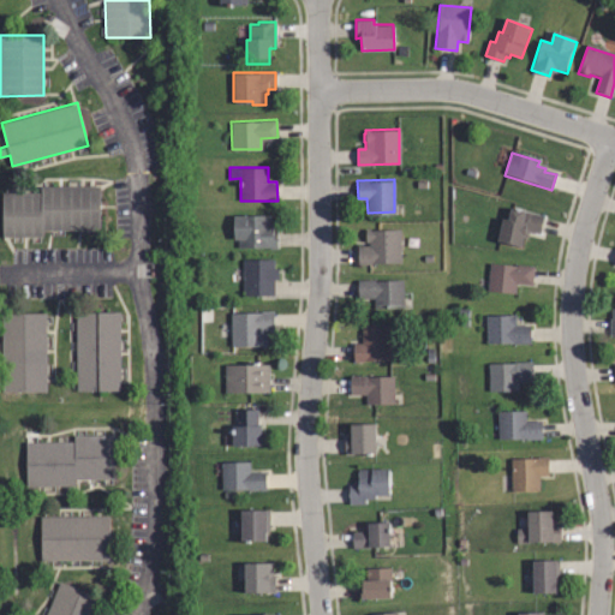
[(43,237),(3,237),(3,192),(41,192),(41,186),(101,185),(101,230),(43,230),(43,237)]
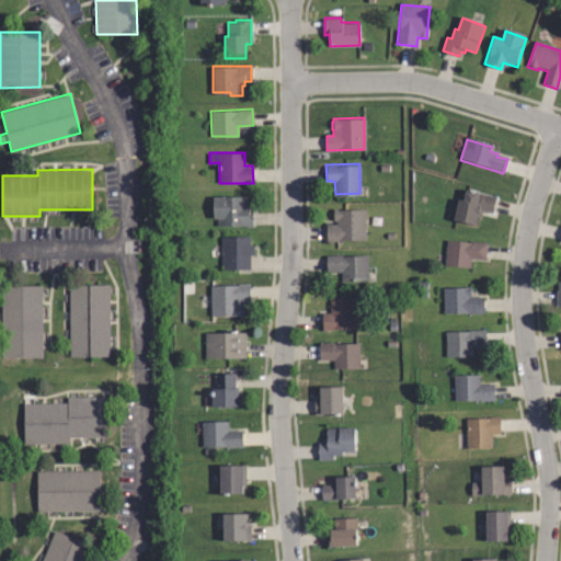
[(473,225),(453,219),(457,198),(461,199),(464,189),(477,192),(477,193),(495,197),(491,215),(482,213),(481,218),(476,216),(473,225)]
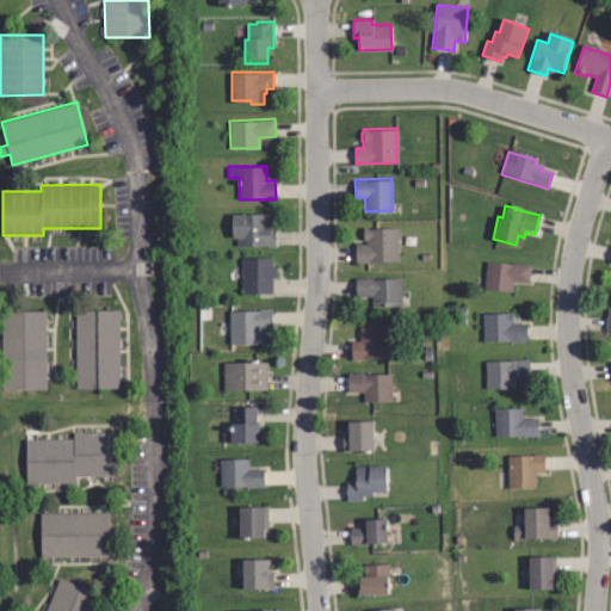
[(276,248),(236,247),(236,236),(232,236),(233,214),(267,215),(267,229),(271,229),(271,230),(276,232),(276,248)]
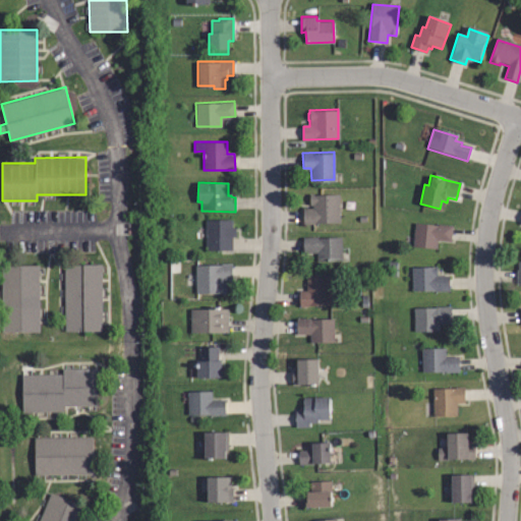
[(301,224),(301,210),(311,210),(311,206),(309,206),(308,193),(337,193),(338,223),(301,224)]
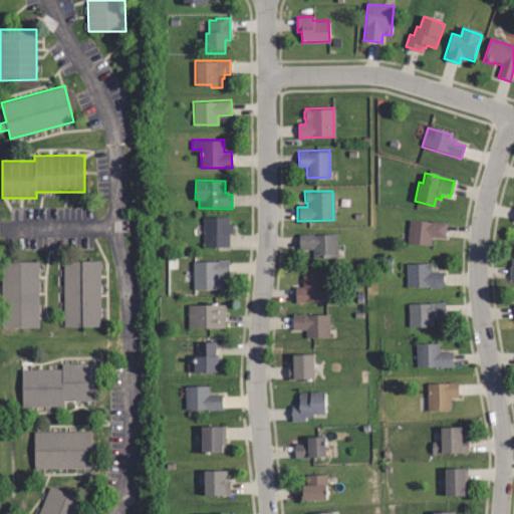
[(203,249),(203,219),(228,219),(228,227),(232,227),(232,235),(228,235),(229,249),(203,249)]
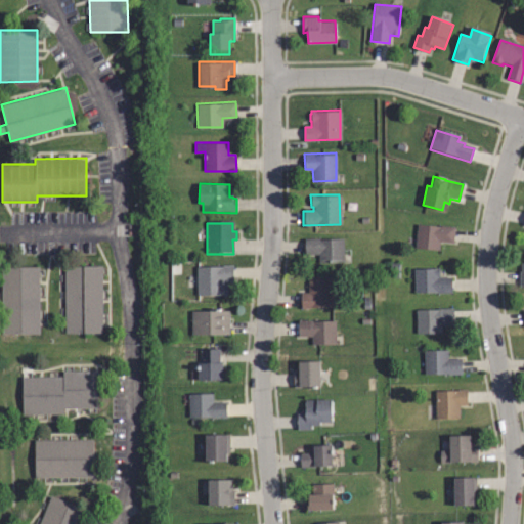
[(439,251),(415,250),(417,225),(454,228),(453,245),(440,244),(439,251)]
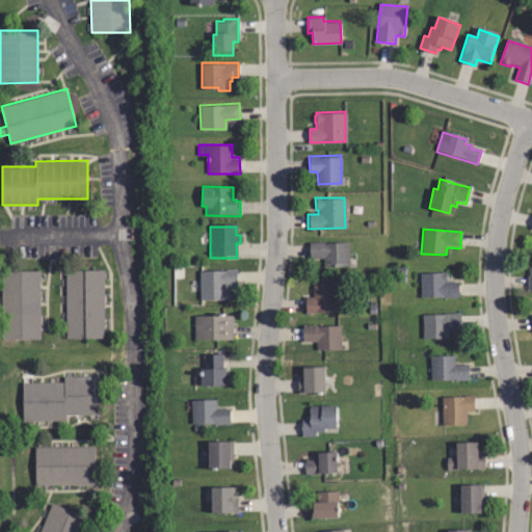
[(323,266),(323,258),(308,258),(308,242),(347,242),(347,266),(323,266)]
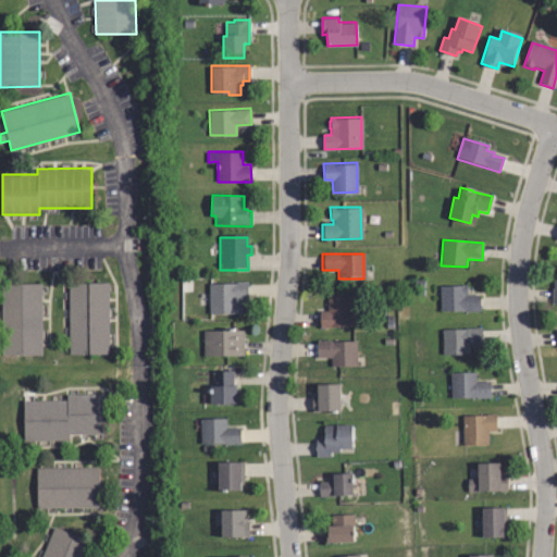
[(70,354),(69,282),(109,281),(110,354),(70,354)]
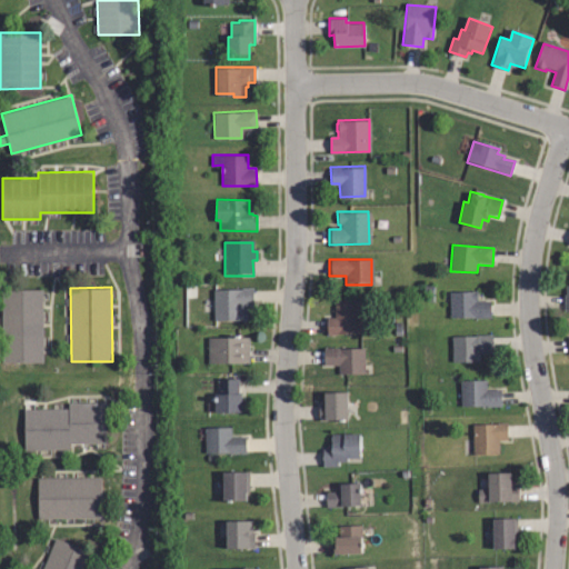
[(2,362),(1,289),(43,288),(45,362),(2,362)]
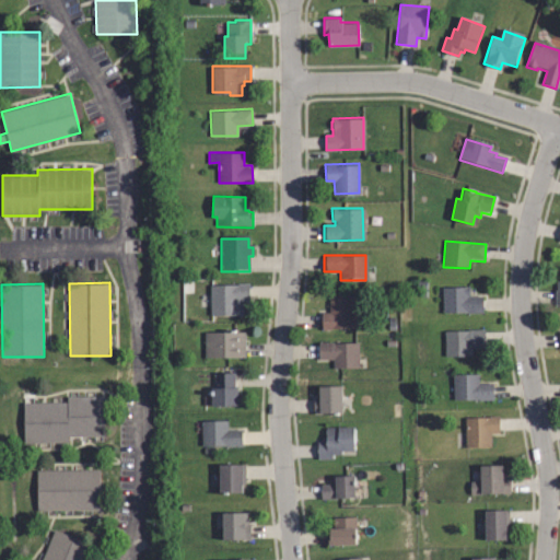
[(210,315),(210,284),(247,283),(248,300),(237,300),(237,305),(243,304),(243,314),(210,315)]
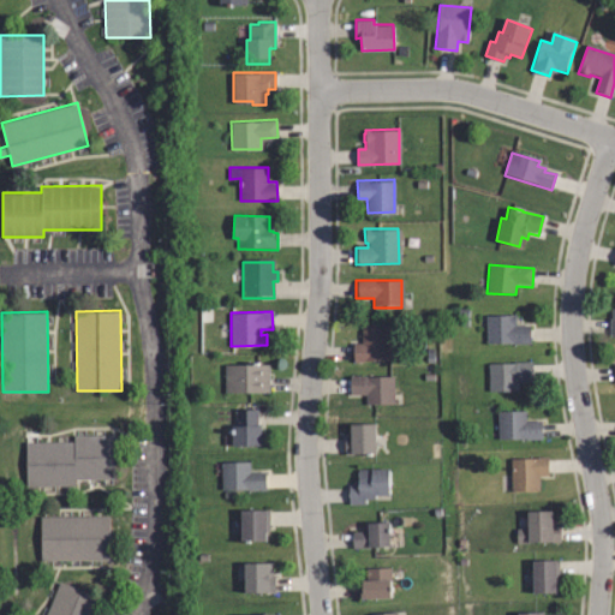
[(485,344),(485,315),(514,315),(515,324),(529,324),(530,342),(485,344)]
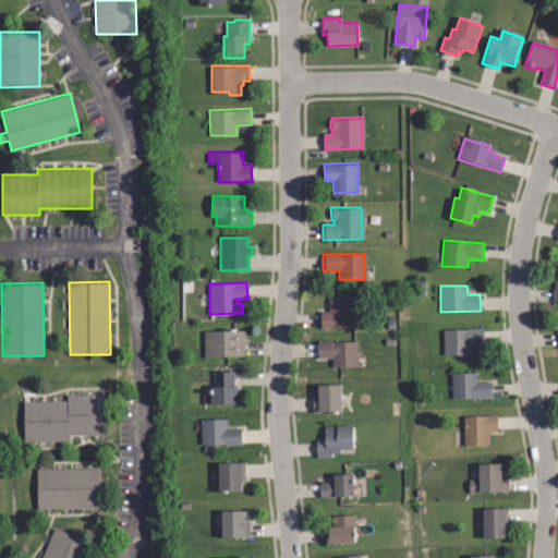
[(354,329),(320,330),(319,313),(328,312),(328,296),(353,296),(354,329)]
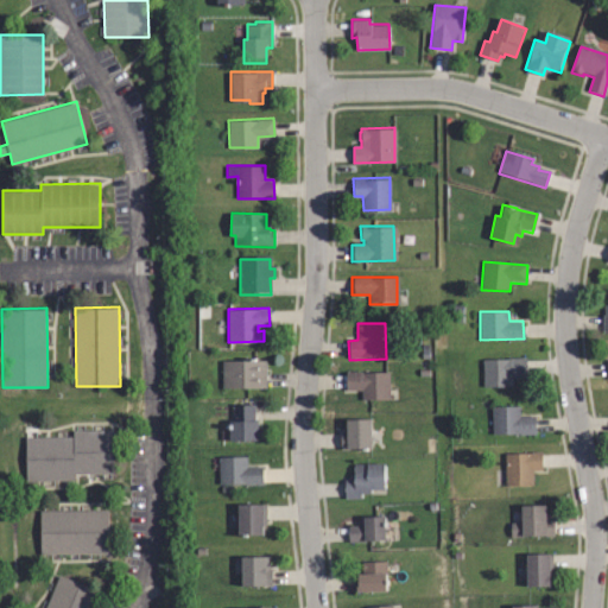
[(222,388),(222,360),(265,359),(266,388),(222,388)]
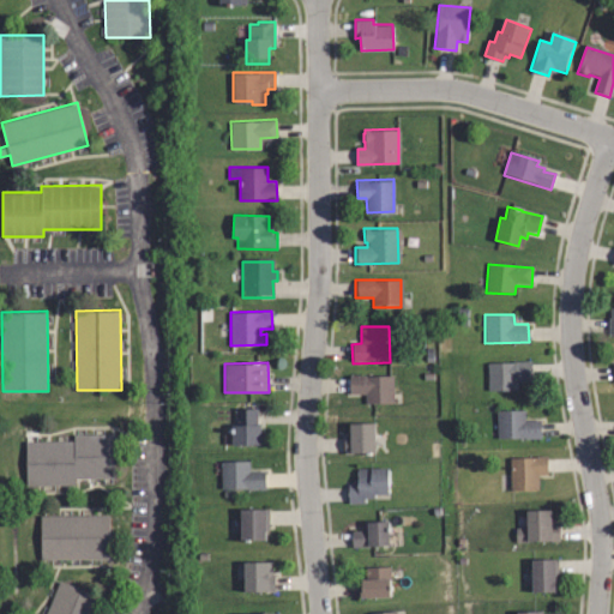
[(488,391),(487,363),(531,362),(531,379),(515,379),(516,390),(488,391)]
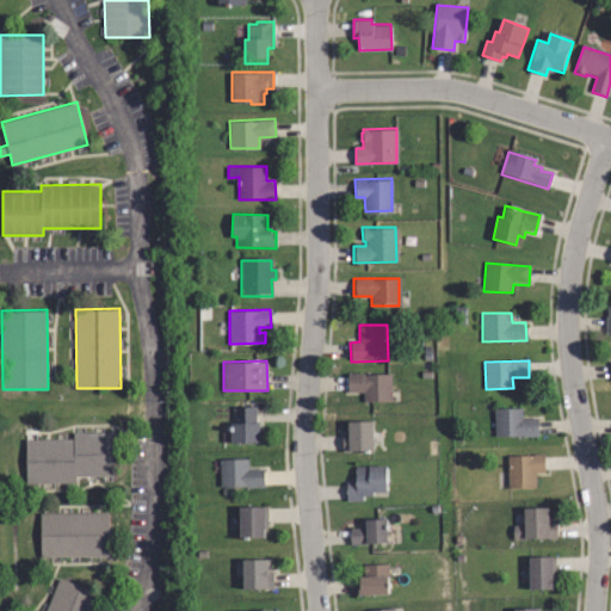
[(390,402),(363,402),(363,392),(346,392),(346,374),(390,375),(390,402)]
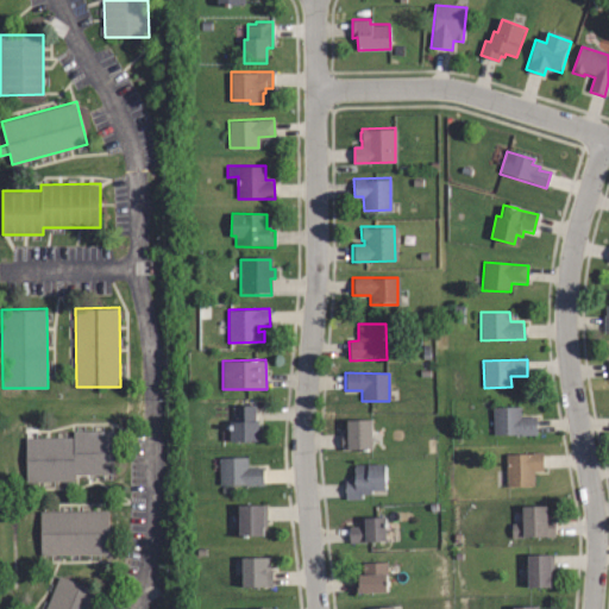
[(256,441),(231,441),(232,424),(234,424),(236,408),(257,409),(256,441)]
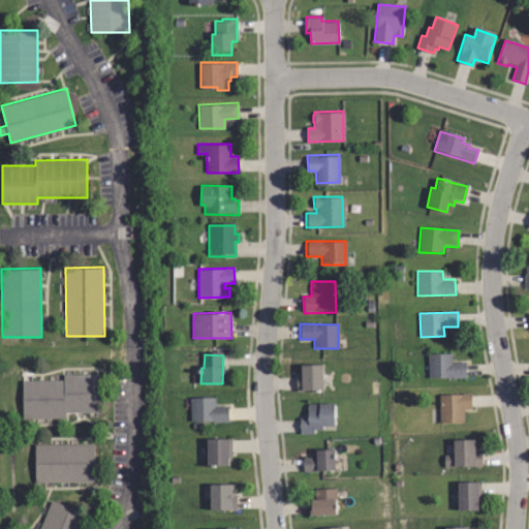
[(429,380),(428,355),(452,355),(452,366),(465,365),(466,379),(429,380)]
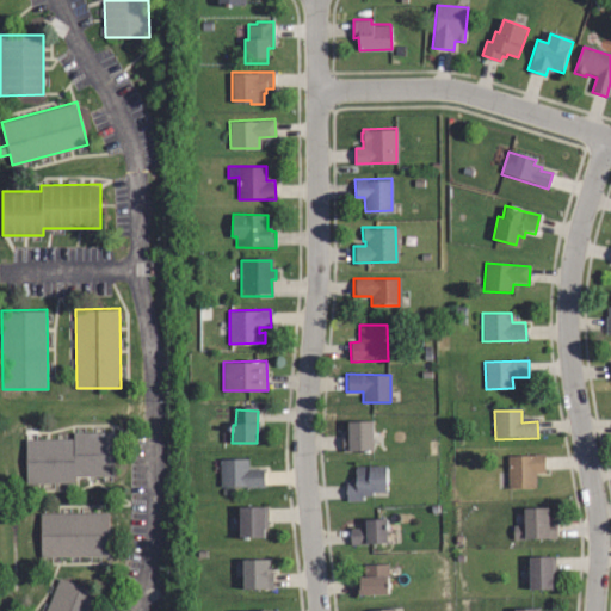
[(341,455),(341,437),(346,436),(346,421),(370,420),(371,450),(349,451),(349,455),(341,455)]
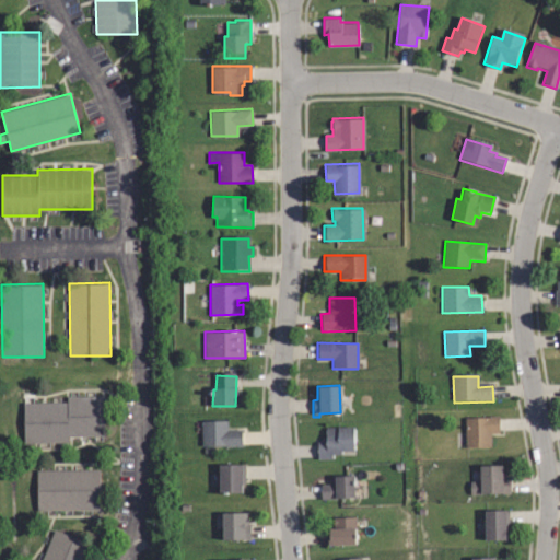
[(69,442),(24,442),(24,403),(68,403),(68,396),(105,396),(105,435),(69,436),(69,442)]
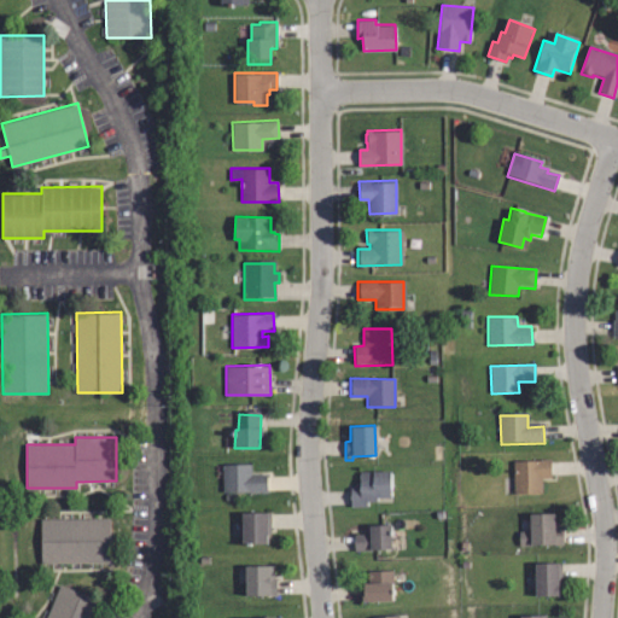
[(513,494),(512,461),(548,460),(549,478),(542,478),(542,493),(513,494)]
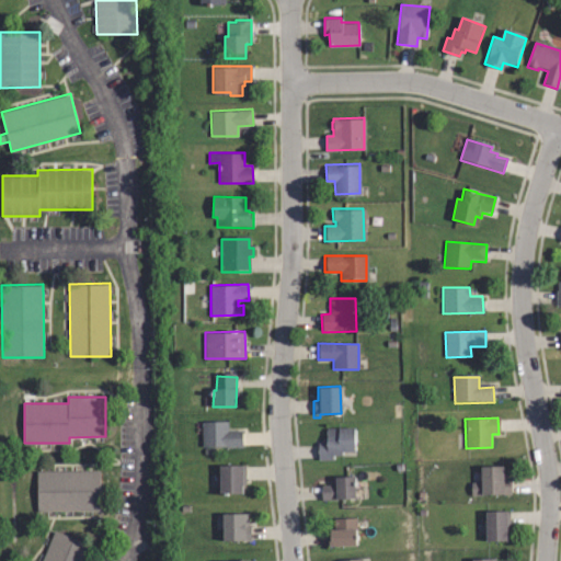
[(203,446),(203,420),(229,419),(229,428),(241,428),(242,446),(203,446)]
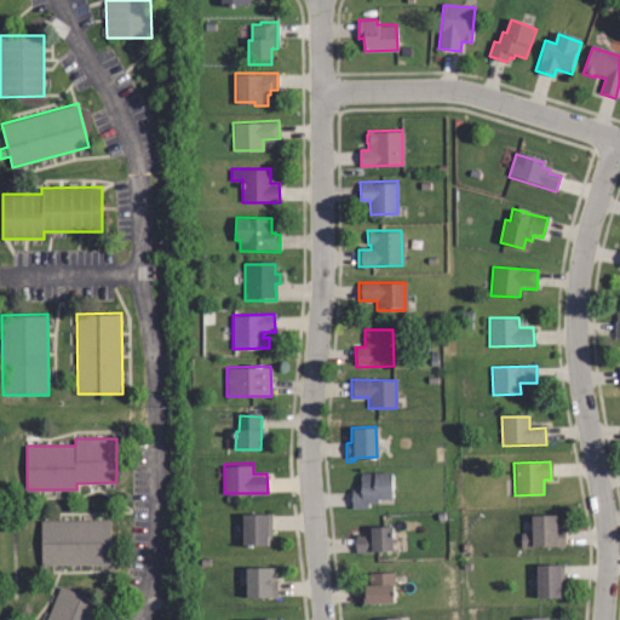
[(368,509),(351,509),(352,489),(359,489),(359,474),(374,474),(374,476),(392,476),(392,500),(378,500),(378,504),(369,504),(368,509)]
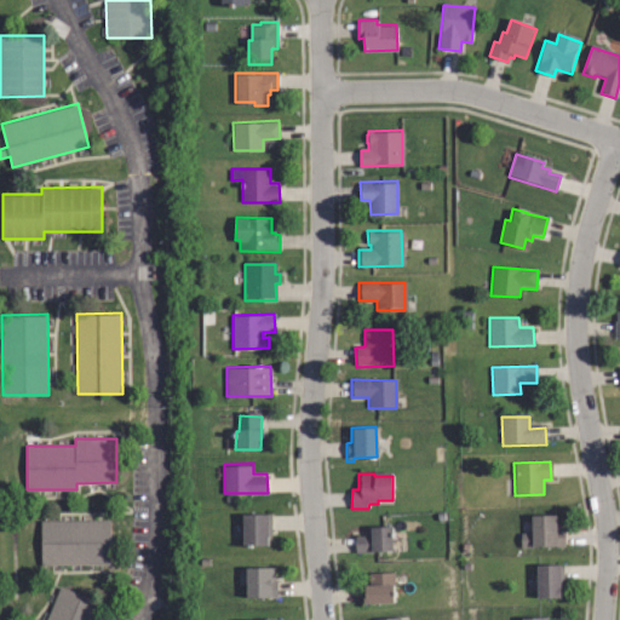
[(563,546),(518,546),(518,532),(530,532),(530,511),(555,511),(555,523),(558,523),(558,528),(563,528),(563,546)]
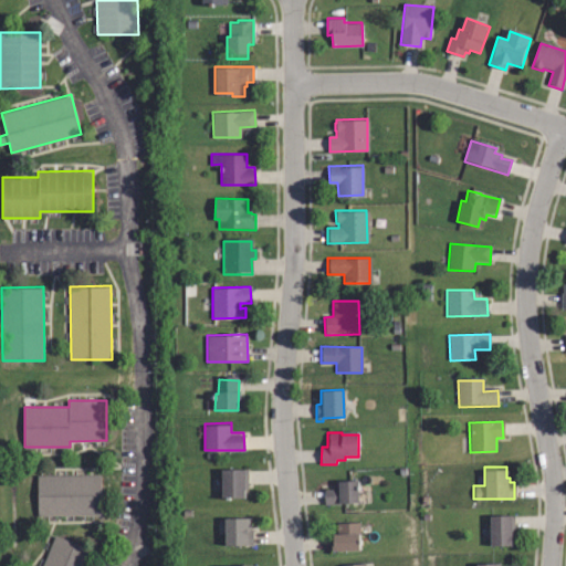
[(223,469),(249,469),(249,488),(247,488),(247,498),(223,498),(223,469)]
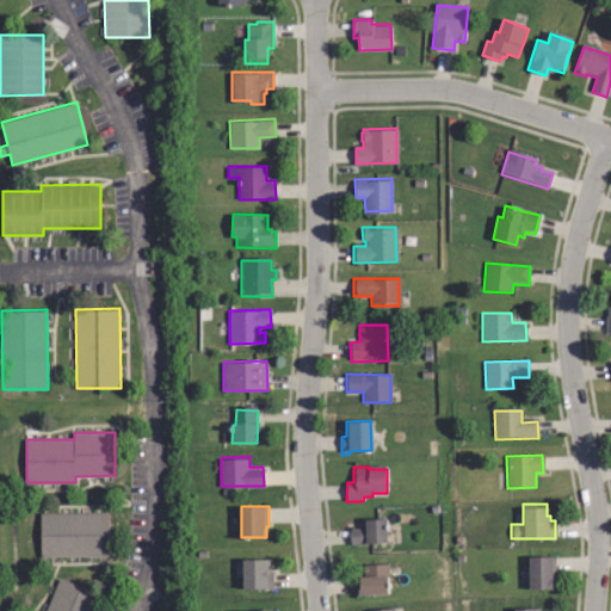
[(41,556),(39,512),(110,511),(110,556),(41,556)]
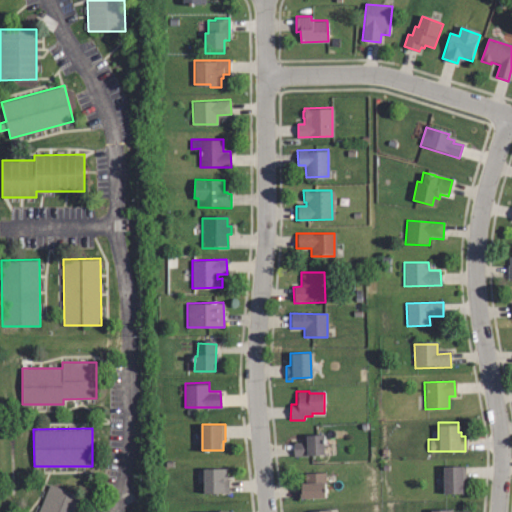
[(325,455),(294,455),(294,441),(303,441),(303,435),(325,435),(325,455)]
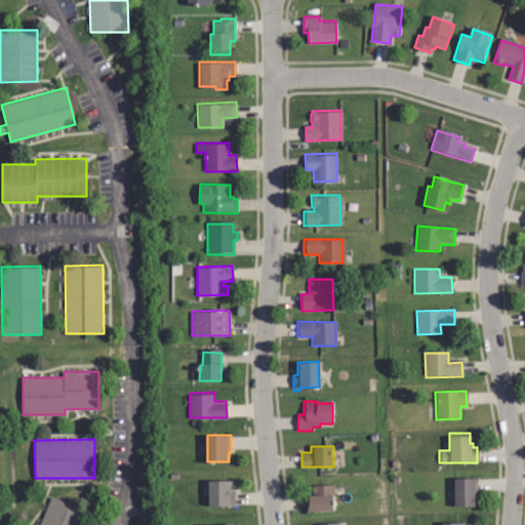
[(235,506),(209,506),(209,478),(230,478),(230,480),(233,480),(233,490),(235,490),(235,506)]
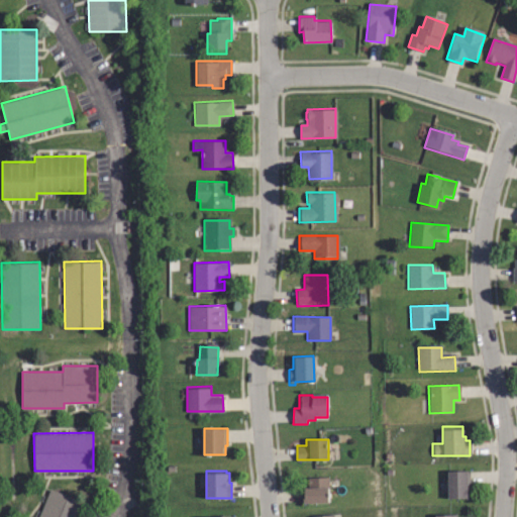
[(449,471),(470,471),(471,489),(470,489),(470,498),(449,499),(449,471)]
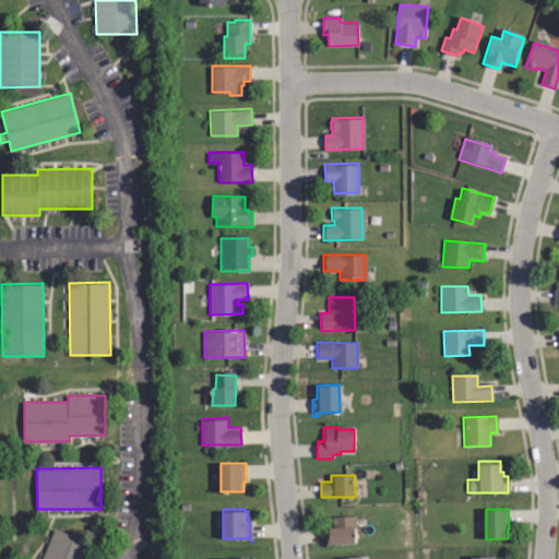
[(356,545),(326,545),(326,528),(334,528),(334,515),(356,514),(356,545)]
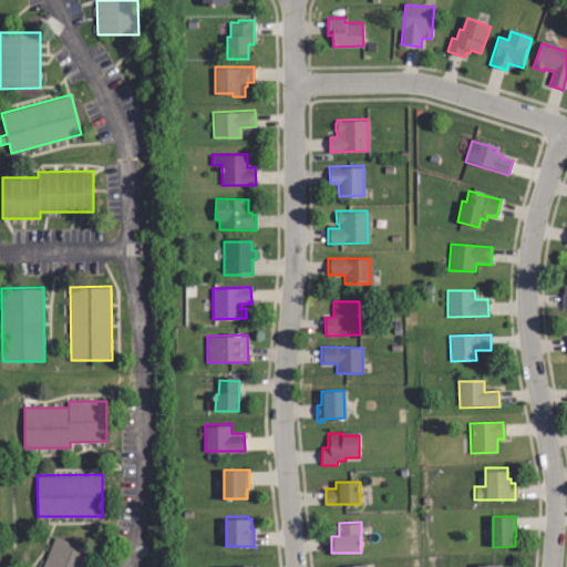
[(35,566),(37,565),(40,566),(42,566),(55,535),(93,550),(85,566),(35,566)]
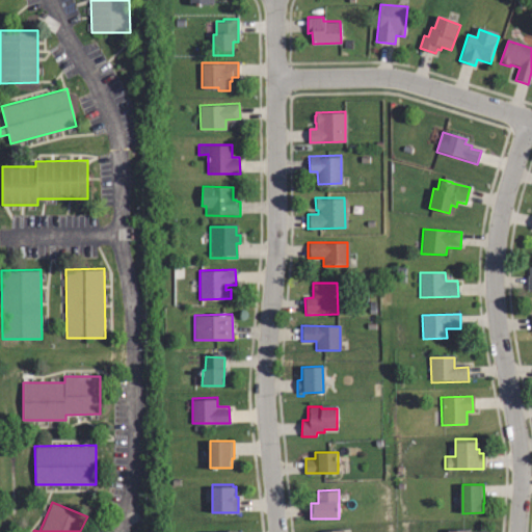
All buildings are outlined.
